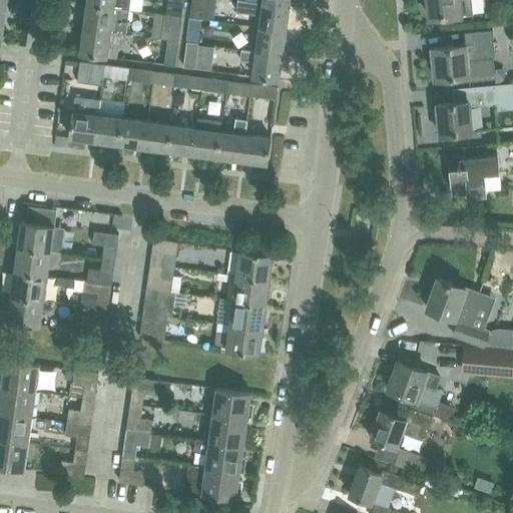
[(88,0),(88,3),(114,7),(128,9),(129,0),(88,0)]
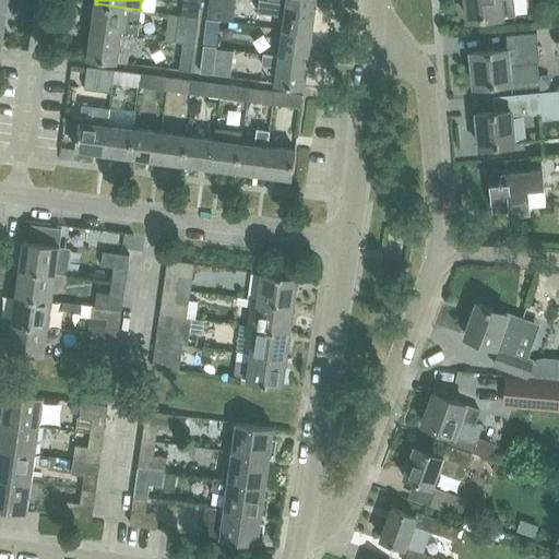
[(202,0),(183,0),(182,15),(200,19),(202,0)]
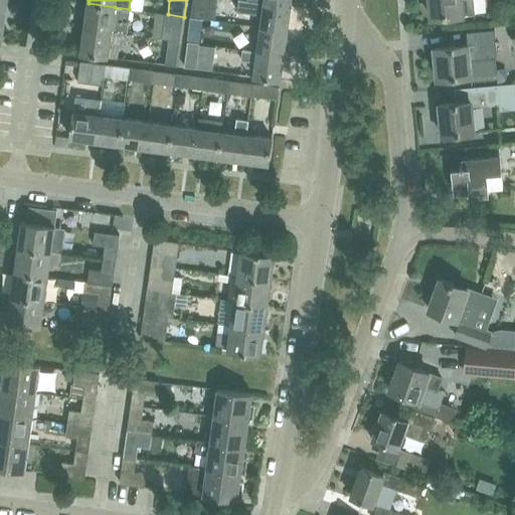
[(204,19),(206,0),(194,0),(192,18),(204,19)]
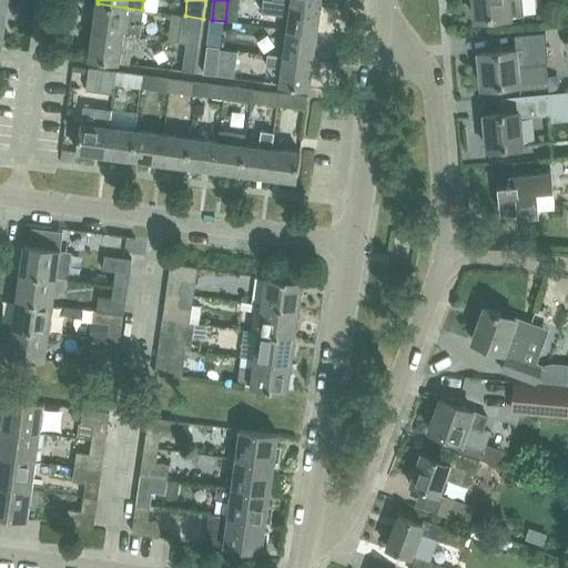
[(321,7),(294,2),(276,0),(272,0),(273,1),(264,0),(262,13),(274,14),(293,17),(291,30),(317,33),(321,7)]
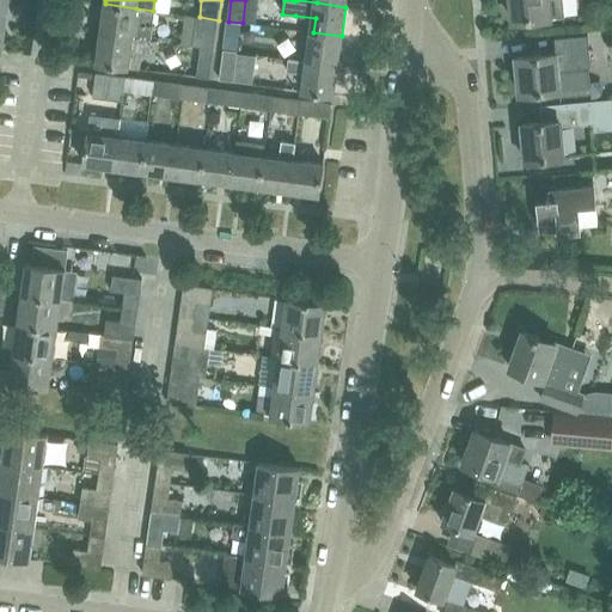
[(510,0),(513,22),(565,17),(563,0),(510,0)]
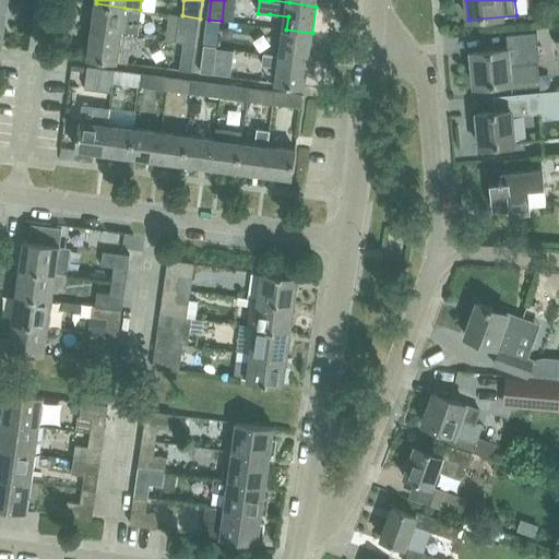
[(141,10),(125,8),(96,3),(93,31),(138,36),(141,10)]
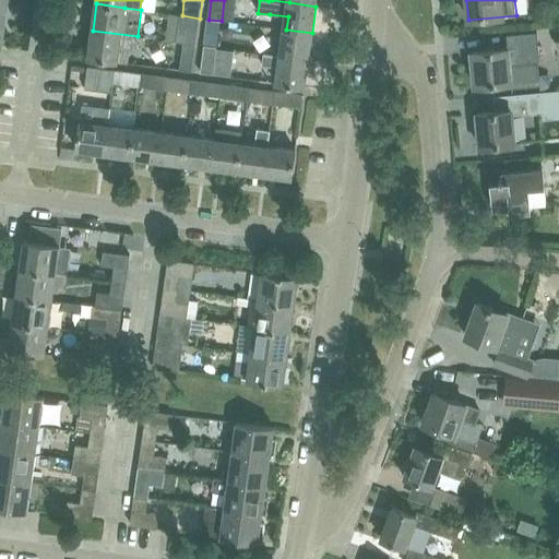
[(176,43),(183,44),(195,45),(200,19),(182,15),(180,15),(180,16),(169,15),(166,39),(176,40),(176,43)]
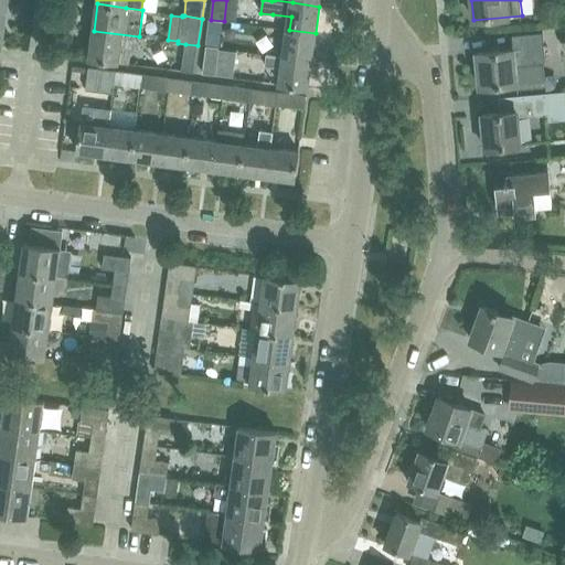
[(210,29),(208,48),(220,49),(222,31),(210,29)]
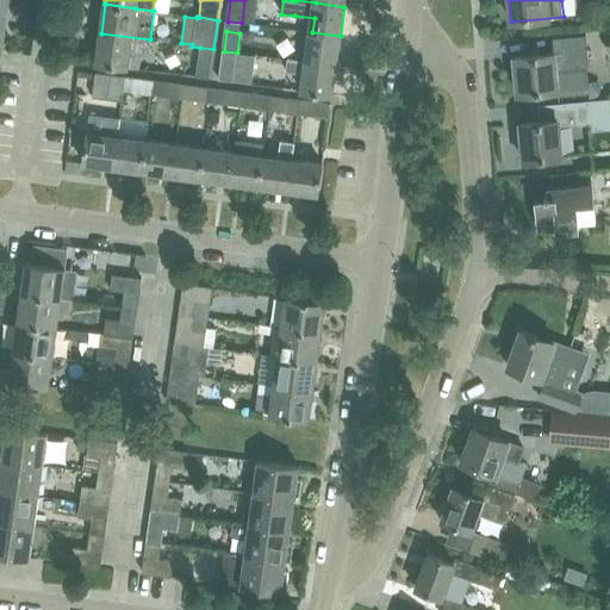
[(336,64),(341,36),(312,32),(309,61),(336,64)]
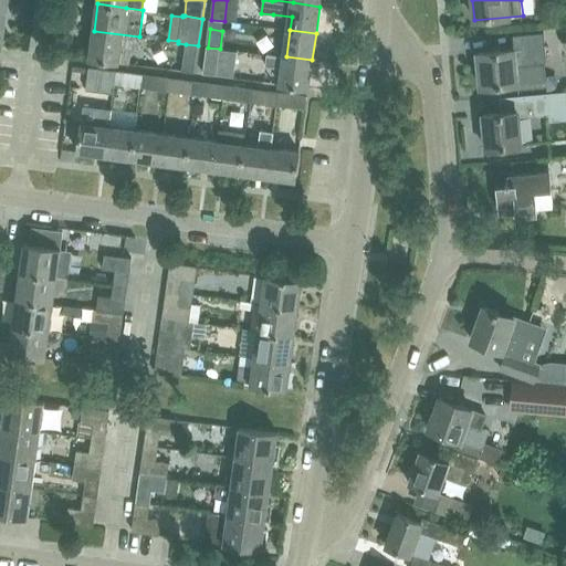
[(137,52),(139,37),(94,31),(90,59),(129,64),(132,51),(137,52)]
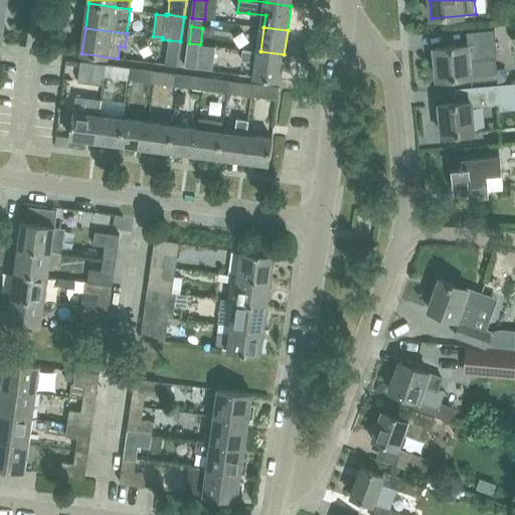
[(435,47),(438,79),(472,76),(470,59),(497,56),(495,29),(467,31),(468,44),(435,47)]
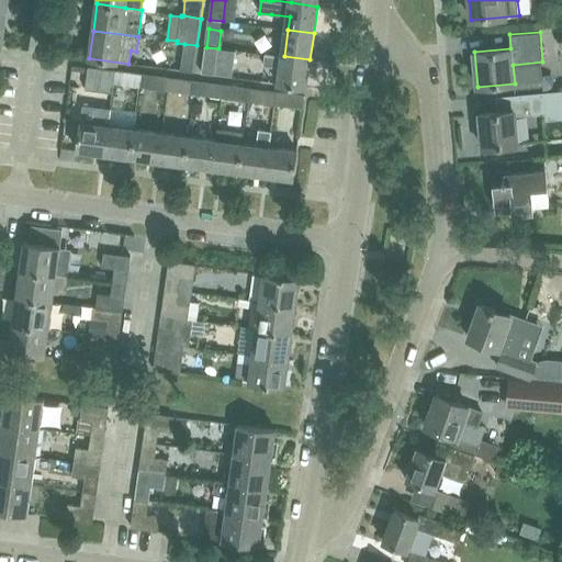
[(193,72),(197,45),(184,44),(181,70),(193,72)]
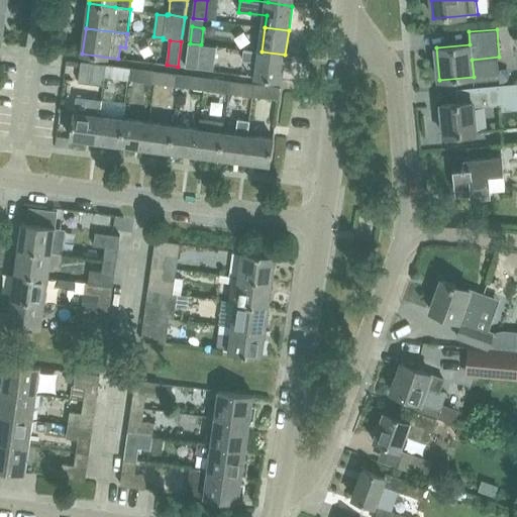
[(198,70),(201,44),(190,43),(186,68),(198,70)]
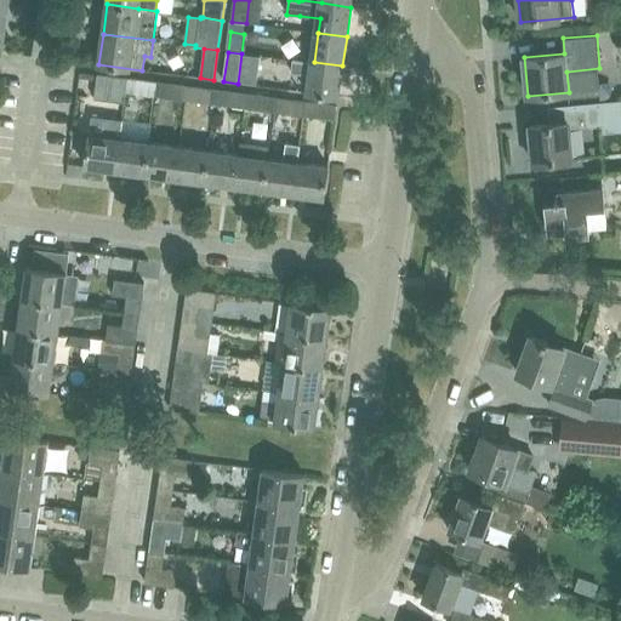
[(309,92),(314,93),(339,97),(342,66),(314,62),(314,63),(295,61),(294,73),(312,75),(309,92)]
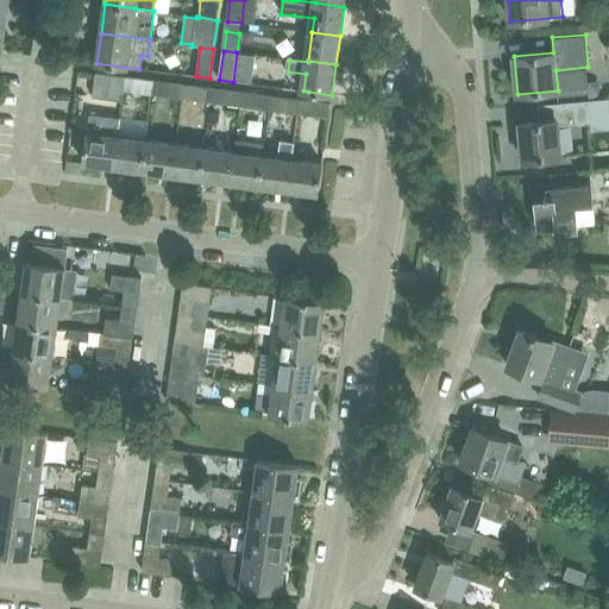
[(123,100),(124,90),(125,77),(95,73),(93,96),(123,100)]
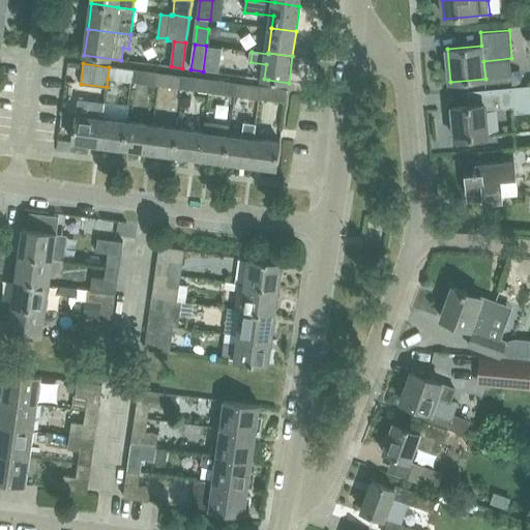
[(133,82),(135,70),(109,67),(108,79),(133,82)]
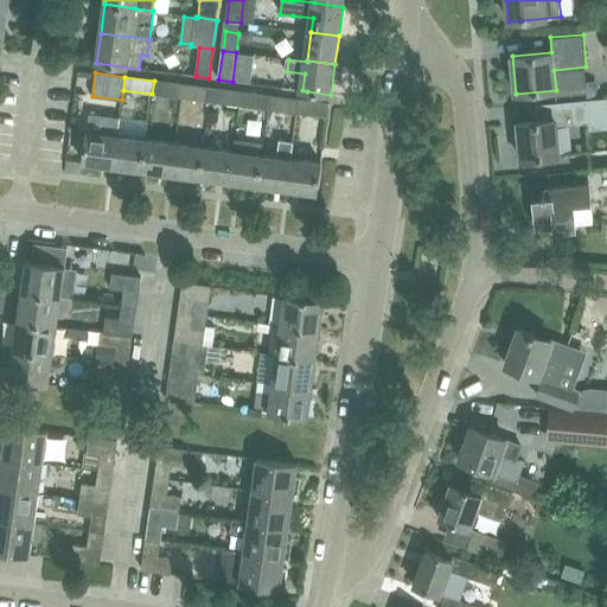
[(154,81),(152,94),(181,98),(183,84),(154,81)]
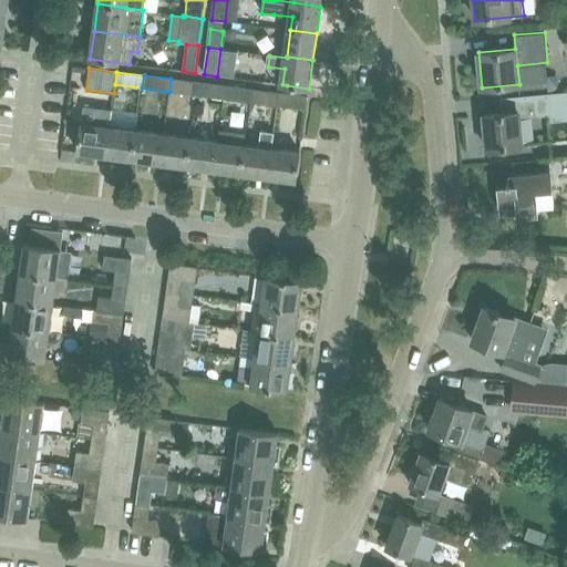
[(198,82),(171,79),(169,92),(196,95),(198,82)]
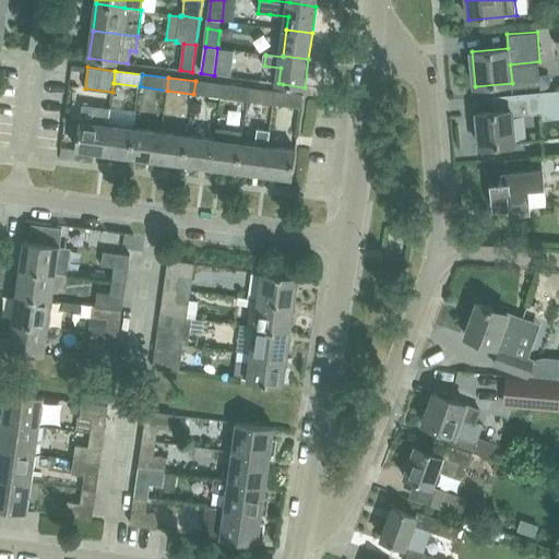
[(195,81),(193,94),(221,97),(222,84),(195,81)]
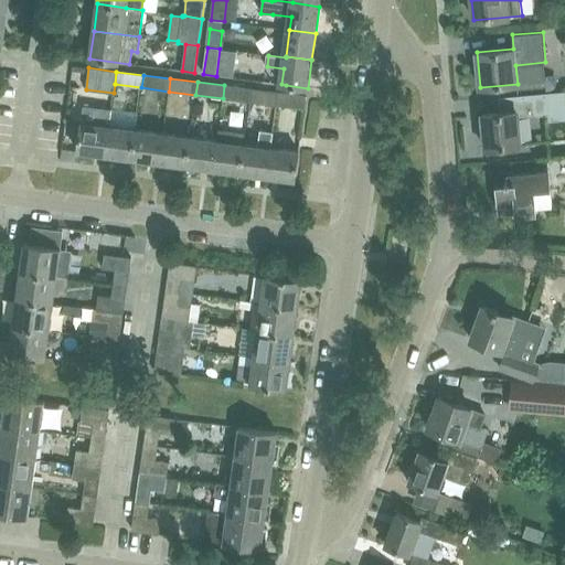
[(253,89),(224,85),(223,98),(251,102),(253,89)]
